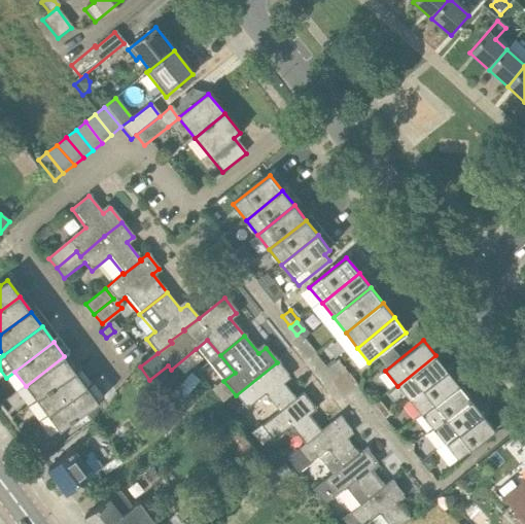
[(435,355),(397,386),(410,400),(447,370),(435,355)]
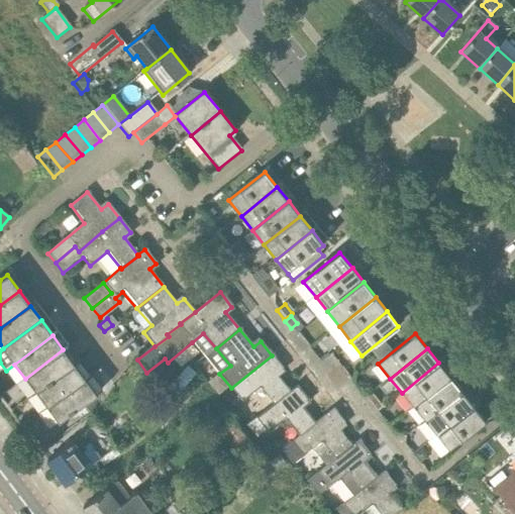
[(63,349),(25,379),(36,394),(45,387),(74,365),(63,349)]
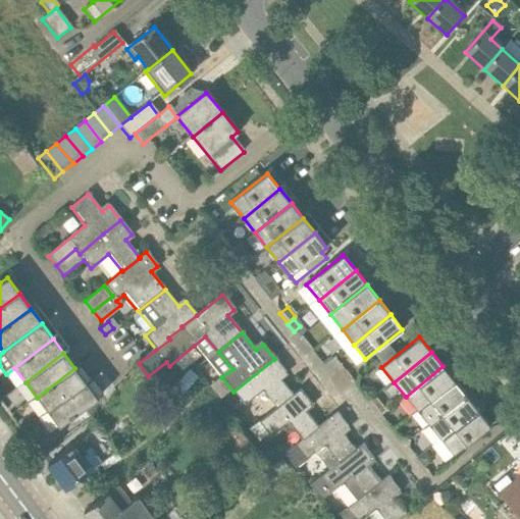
[(274,359),(234,392),(245,406),(262,393),(276,409),(277,410),(294,397),(293,396),(279,378),(286,373),(274,359)]
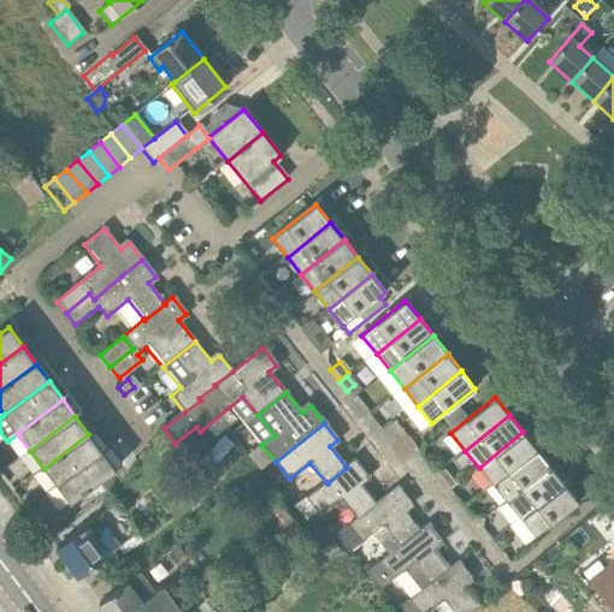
[(523,432),(479,468),(493,485),(537,450),(523,432)]
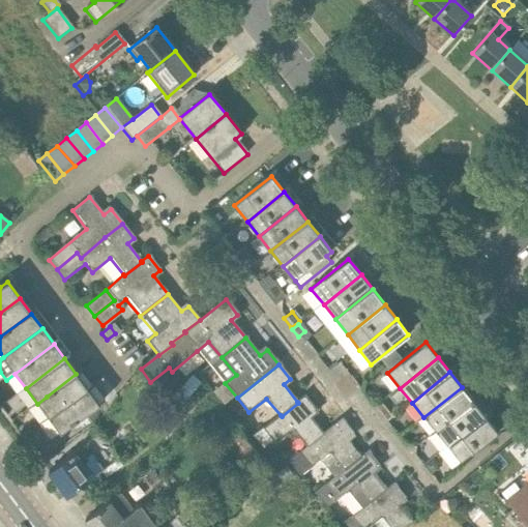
[(47,397),(37,404),(48,418),(87,389),(76,374),(47,397)]
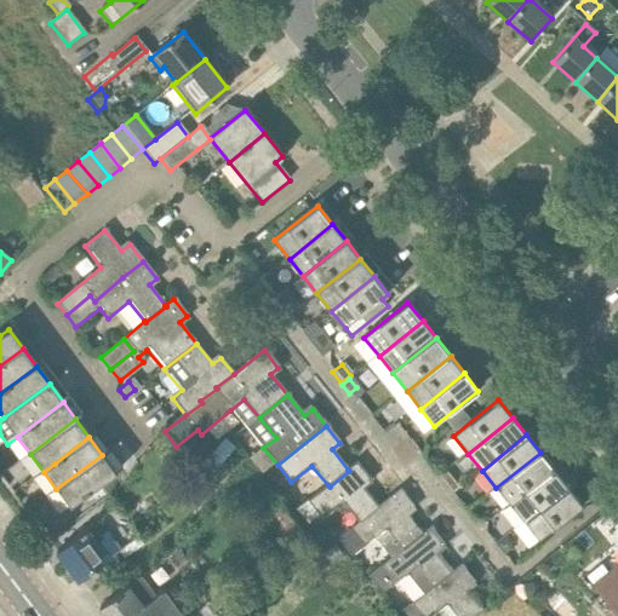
[(202,447),(193,456),(200,462),(210,453),(202,447)]
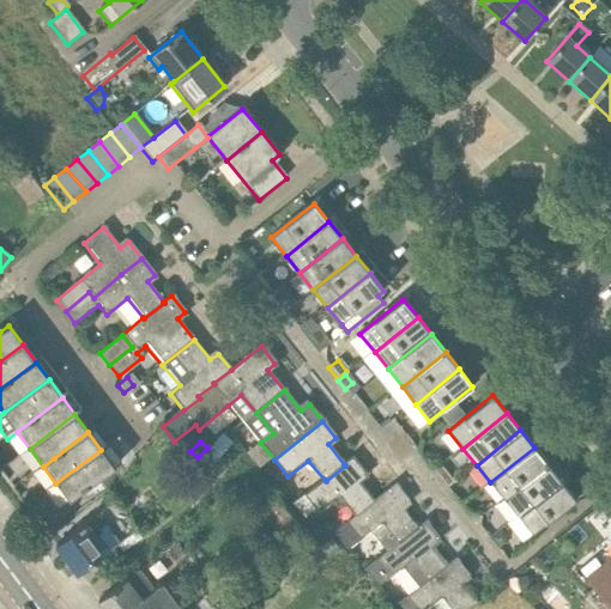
[(258,468),(270,458),(258,444),(246,454),(258,468)]
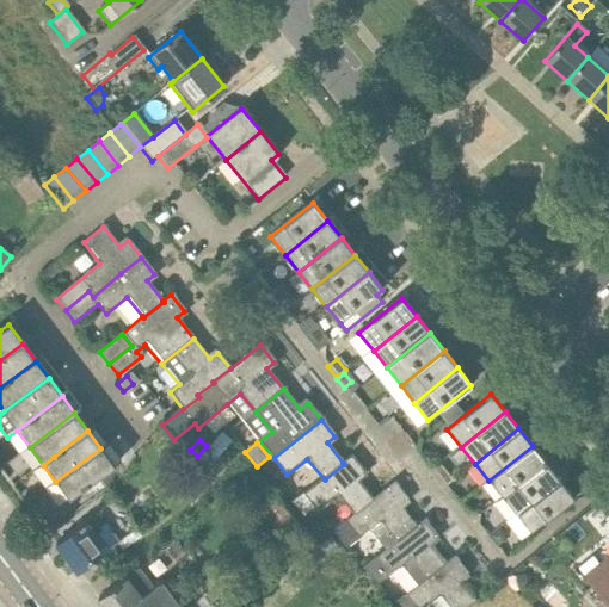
[(533,446),(488,481),(503,497),(546,463),(533,446)]
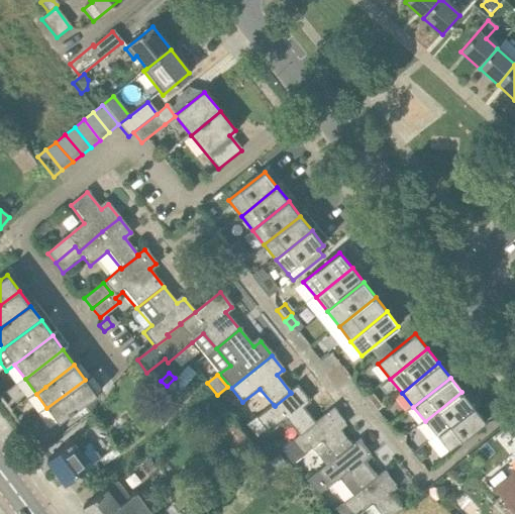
[(85,380),(46,408),(59,424),(97,396),(85,380)]
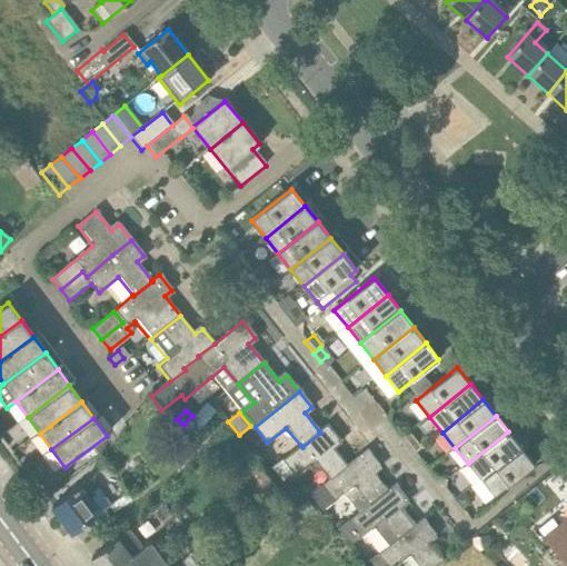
[(25,423),(7,434),(13,446),(32,434),(25,423)]
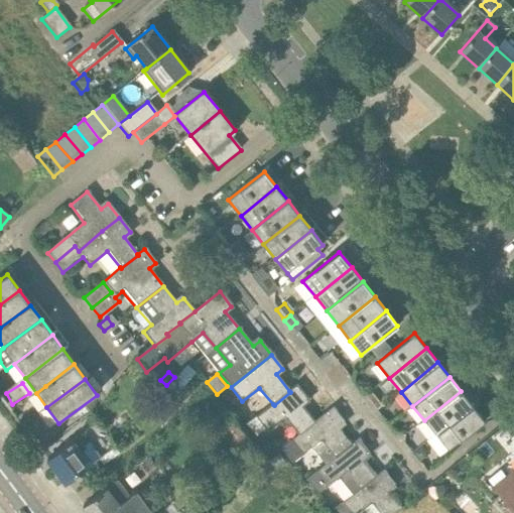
[(274,405),(273,404),(256,417),(267,432),(285,418),(298,435),(299,436),(315,423),(314,422),(301,405),(307,399),(296,386),(289,391),(290,392),(274,405)]
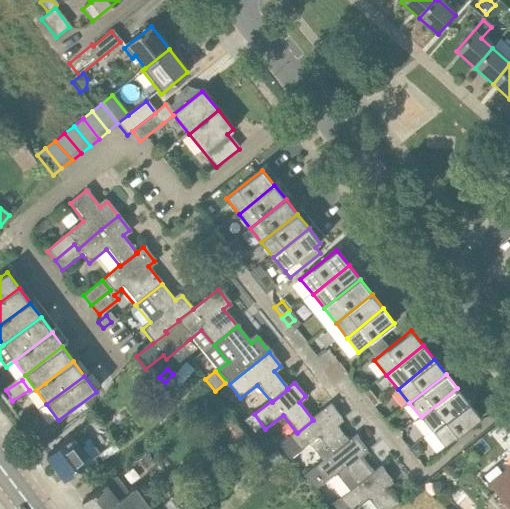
[(232,395),(224,388),(216,399),(224,406),(232,395)]
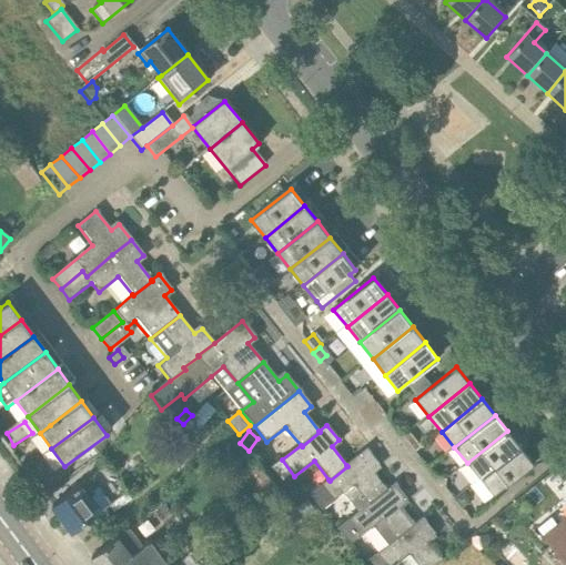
[(507,431),(467,463),(479,478),(521,446),(507,431)]
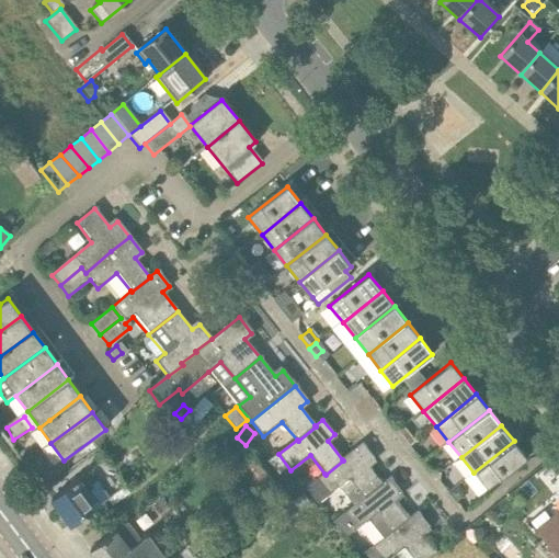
[(396,432),(403,441),(408,447),(413,443),(401,428),(396,432)]
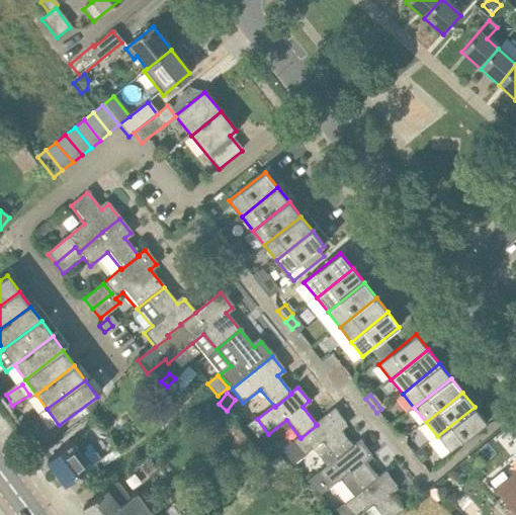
[(475,407),(437,436),(449,451),(487,422),(475,407)]
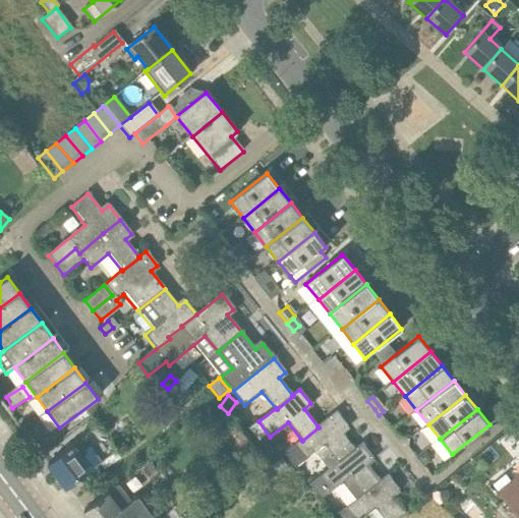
[(355,451),(353,449),(340,433),(347,426),(336,412),(318,426),(319,427),(302,441),(301,440),(284,454),(296,469),(314,454),(329,470),(338,463),(339,464),(355,451)]
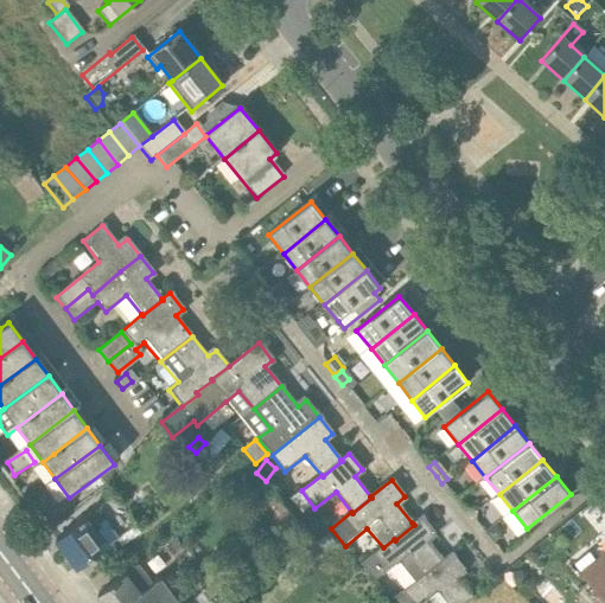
[(46,532),(76,571),(133,527),(103,488),(46,532)]
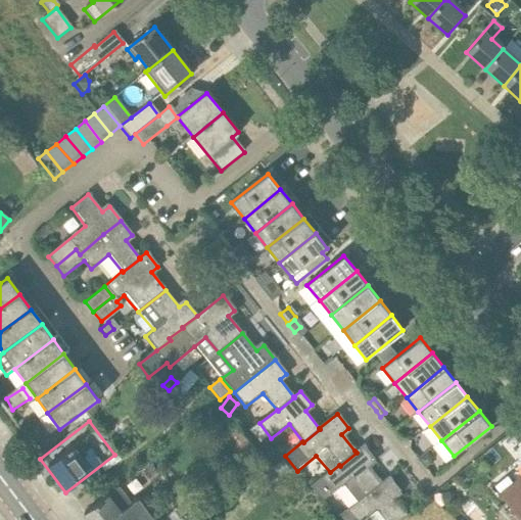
[(258,457),(233,424),(206,445),(216,456),(227,446),(244,468),(258,457)]
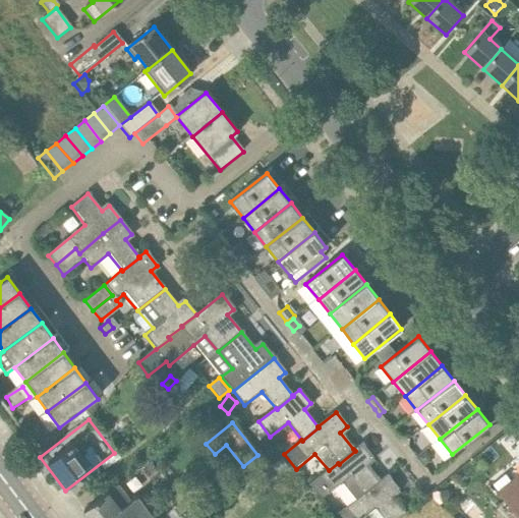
[(381,483),(380,481),(365,464),(372,458),(360,444),(353,449),(355,451),(339,464),(338,463),(329,470),(309,485),(322,501),(340,485),(354,502),(363,495),(364,496),(381,483)]
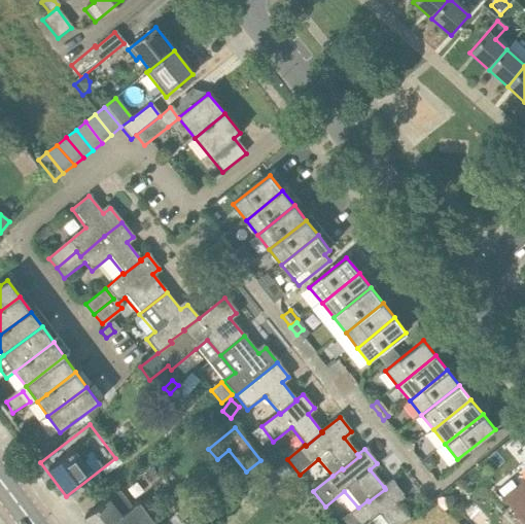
[(432,470),(432,462),(428,458),(420,464),(428,474),(432,470)]
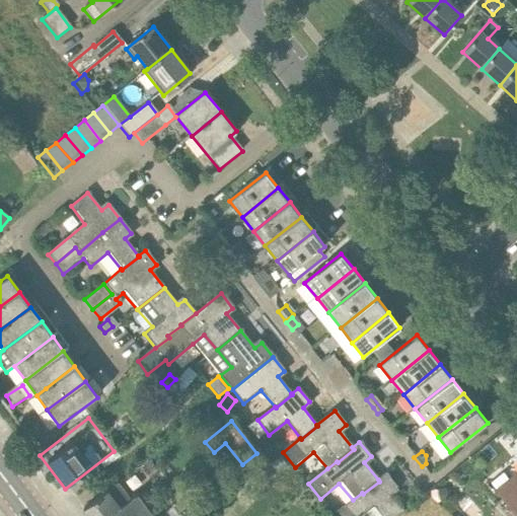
[(278,457),(269,465),(277,475),(286,467),(278,457)]
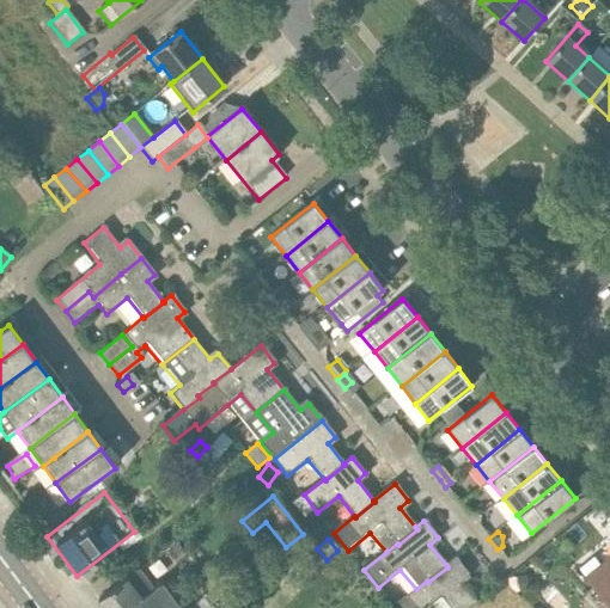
[(455,558),(446,565),(447,567),(428,582),(427,581),(416,589),(406,599),(396,605),(398,607),(427,607),(431,605),(433,607),(470,607),(476,603),(459,582),(469,576),(455,558)]
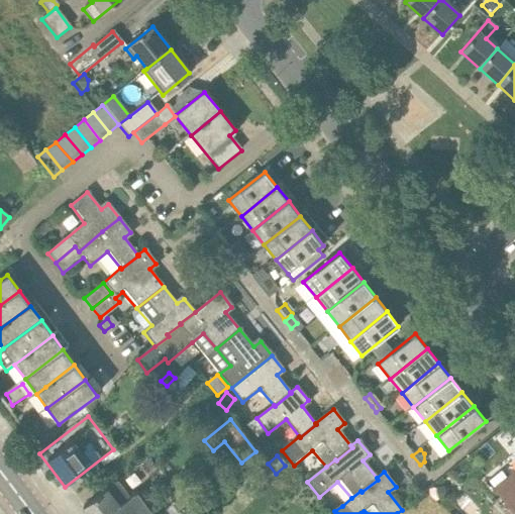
[(514,513),(514,473),(494,491),(512,513),(514,513)]
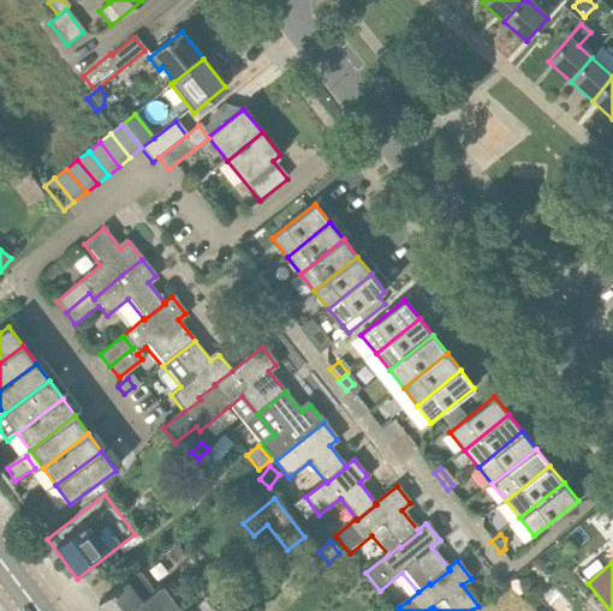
[(174,610),(178,607),(162,587),(153,593),(140,575),(97,605),(101,610),(174,610)]
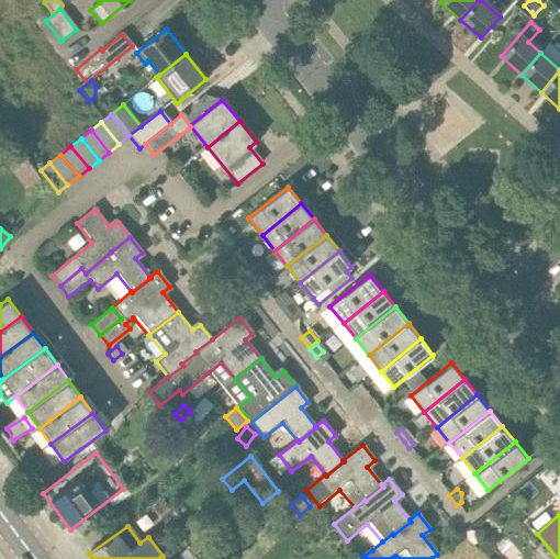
[(471,533),(473,547),(483,546),(481,530),(471,533)]
